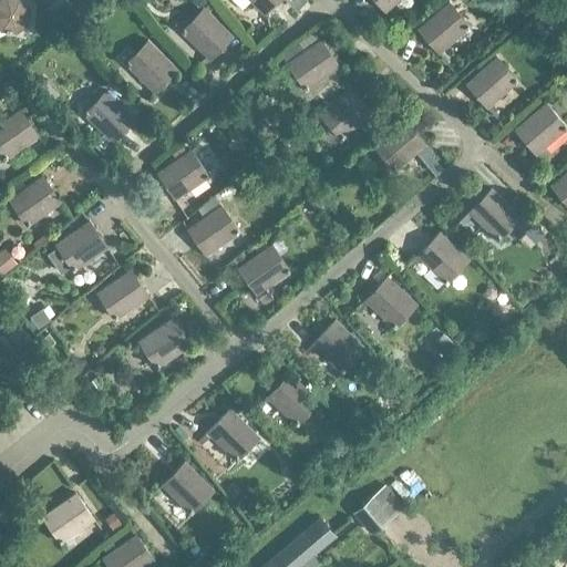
[(0,0),(0,29),(1,30),(17,32),(29,23),(31,7),(26,0),(0,0)]
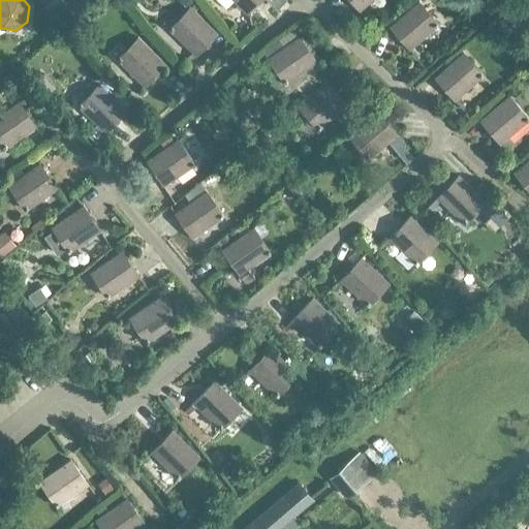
[(231,0),(234,1),(246,13),(255,4),(258,0),(231,0)]
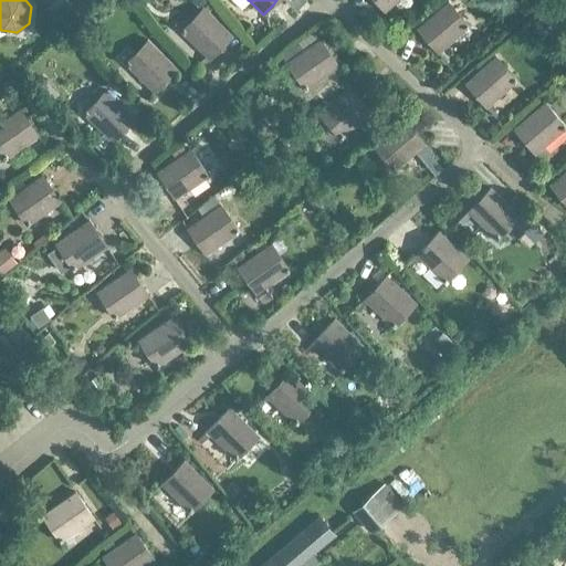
[(374,0),(384,11),(397,0),(374,0)]
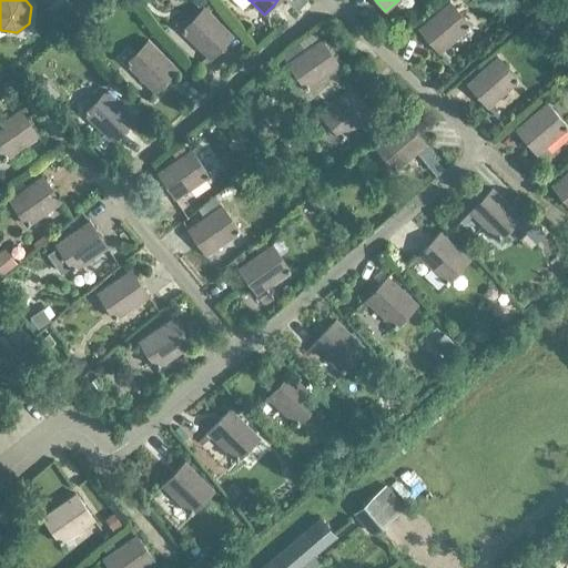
[(449,0),(448,0),(417,27),(439,53),(472,26),(449,0)]
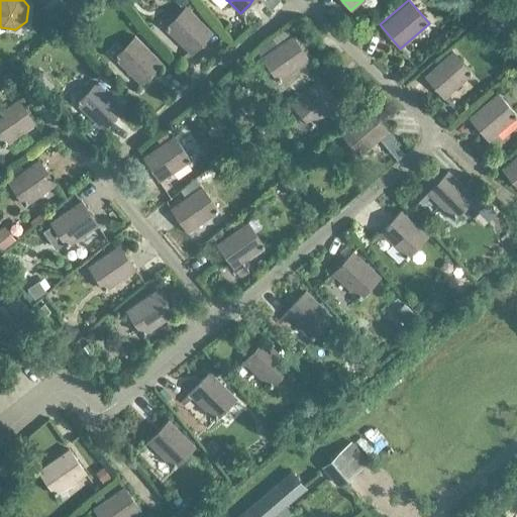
[(487,0),(475,0),(474,1),(482,10),(490,3),(487,0)]
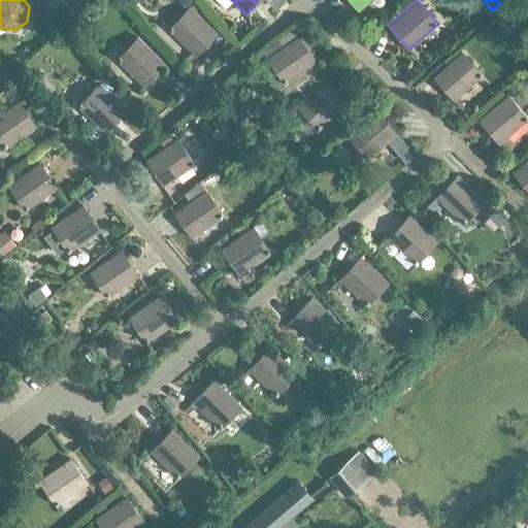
[(225,4),(215,10),(225,28),(235,22),(225,4)]
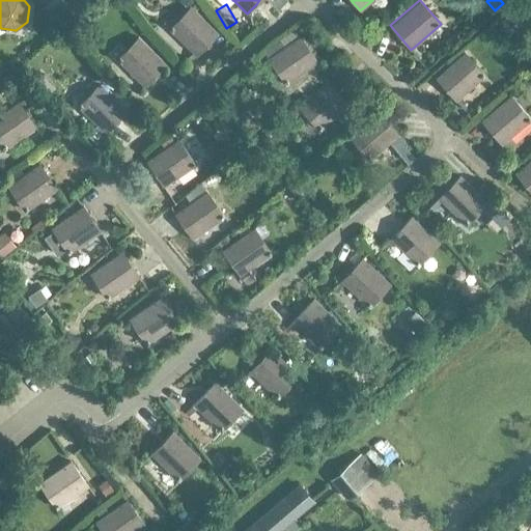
[(198,12),(191,5),(189,6),(188,8),(168,28),(197,56),(219,32),(198,12)]
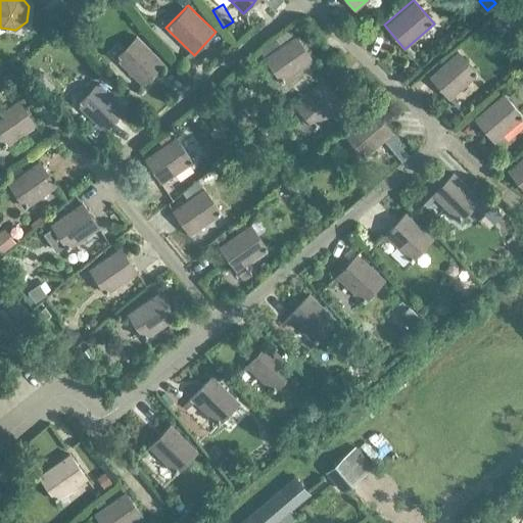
[(511,19),(504,11),(494,20),(501,28),(511,19)]
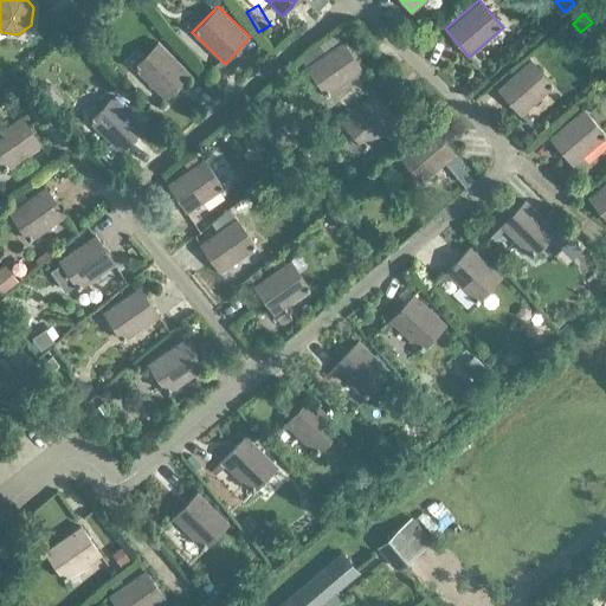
[(53,24),(45,30),(53,40),(62,34),(53,24)]
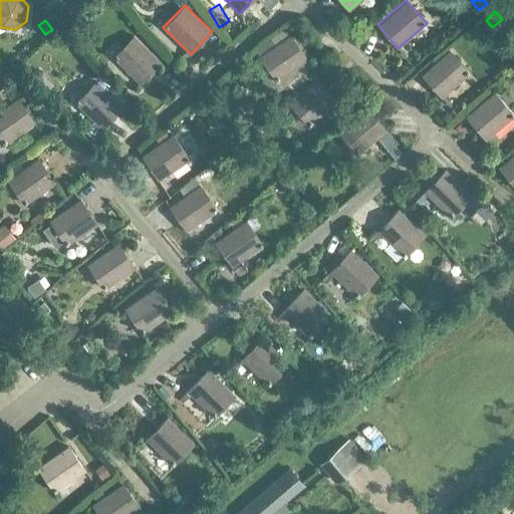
[(277,80),(307,59),(308,58),(291,33),(259,55),(277,80)]
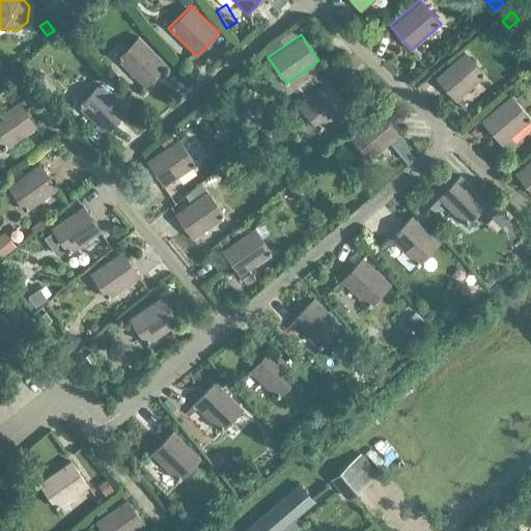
[(138,35),(116,58),(144,86),(167,63),(138,35)]
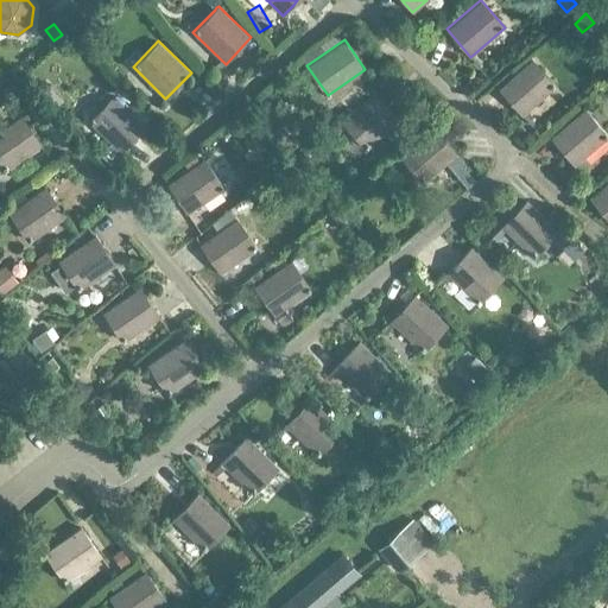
[(532,58),(498,88),(523,115),(556,84),(532,58)]
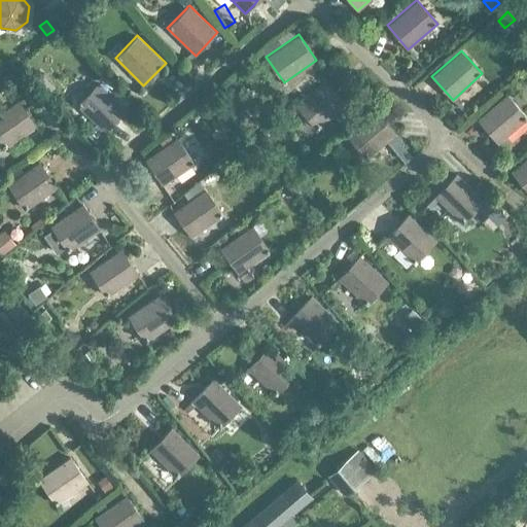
[(43,73),(35,80),(45,93),(55,85),(43,73)]
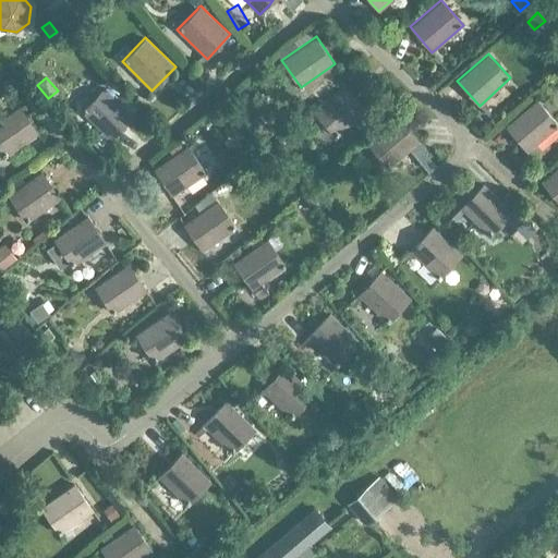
[(356,97),(353,93),(343,83),(313,112),(337,136),(366,107),(356,97)]
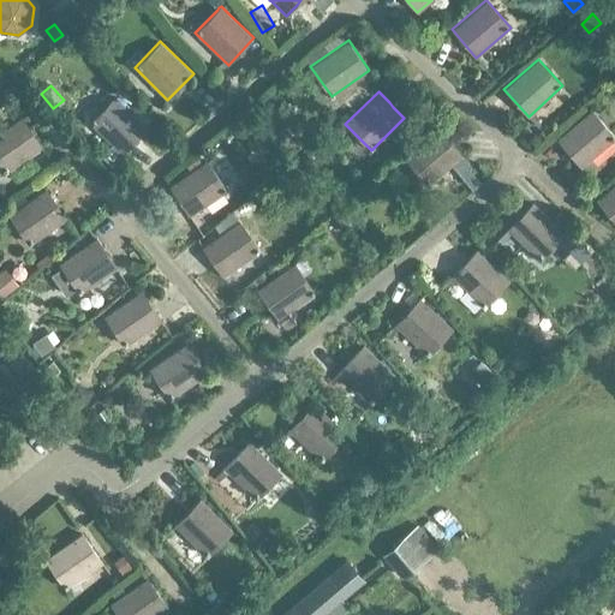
[(114,95),(89,123),(123,154),(148,127),(114,95)]
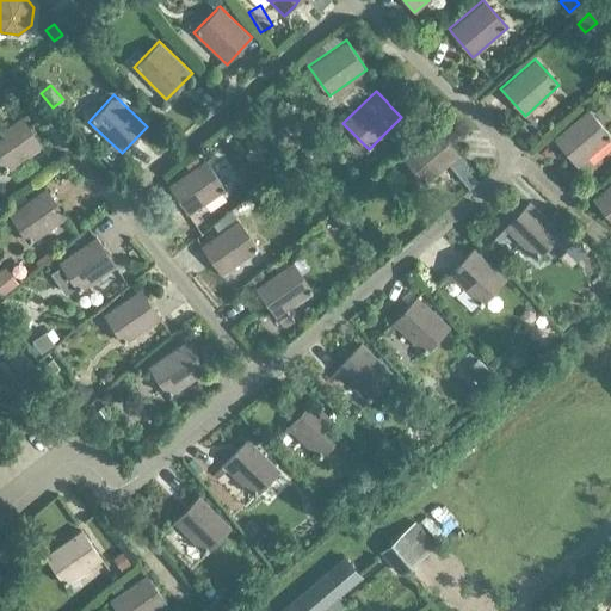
[(610,135),(588,109),(576,118),(554,137),(576,166),(610,137),(610,135)]
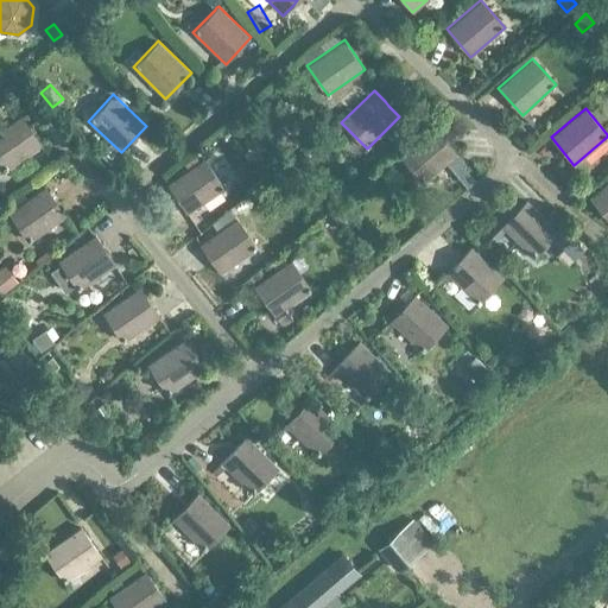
[(273,112),(259,122),(286,154),(301,143),(273,112)]
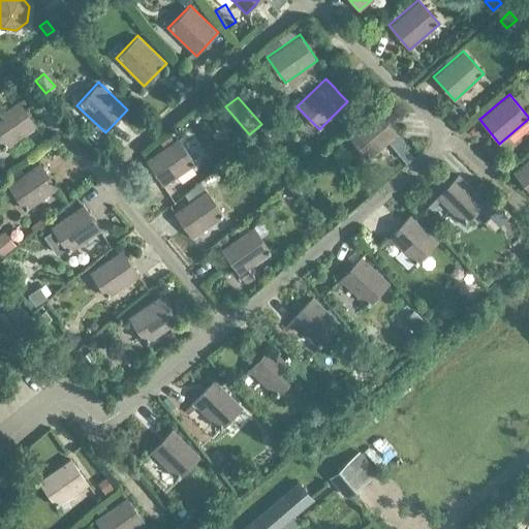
[(19,99),(0,112),(0,142),(4,148),(37,126),(19,99)]
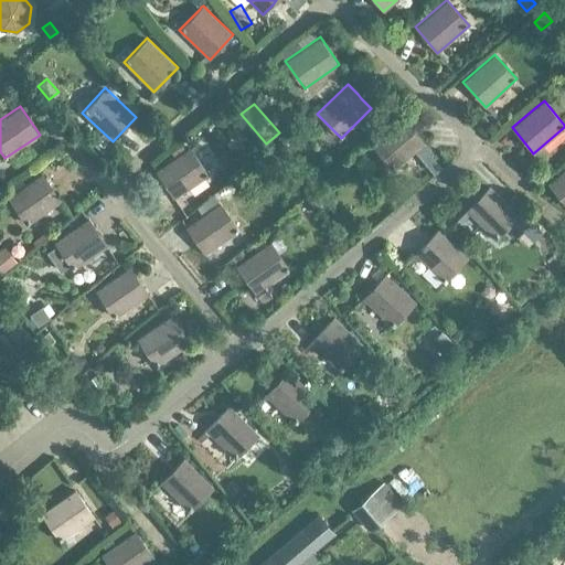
[(420,147),(424,144),(425,142),(403,117),(371,145),(392,170),(420,147)]
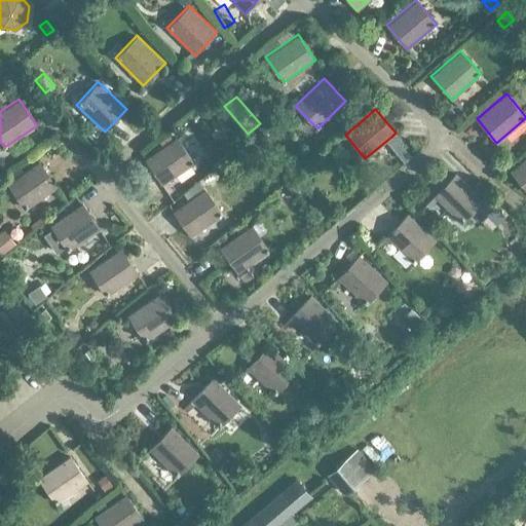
[(162,184),(166,182),(194,162),(178,137),(144,158),(162,184)]
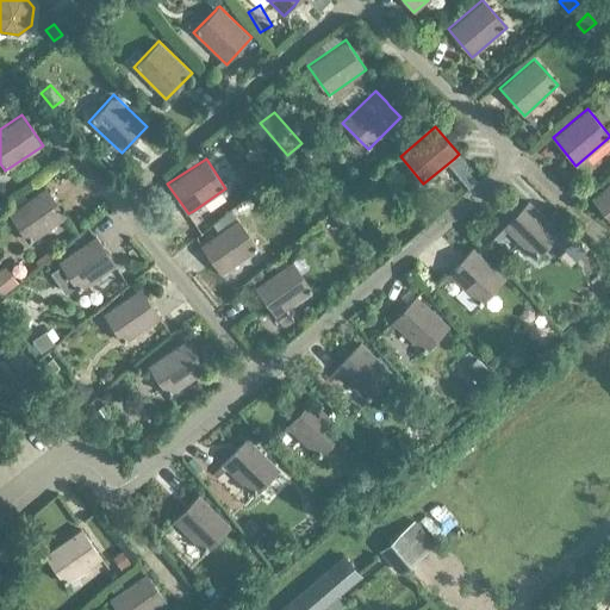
[(609,181),(591,198),(609,221),(609,181)]
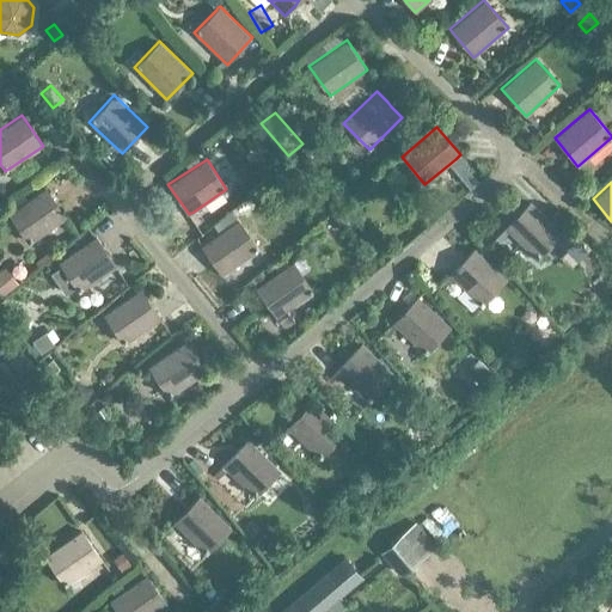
[(46,187),(8,213),(29,243),(67,216),(46,187)]
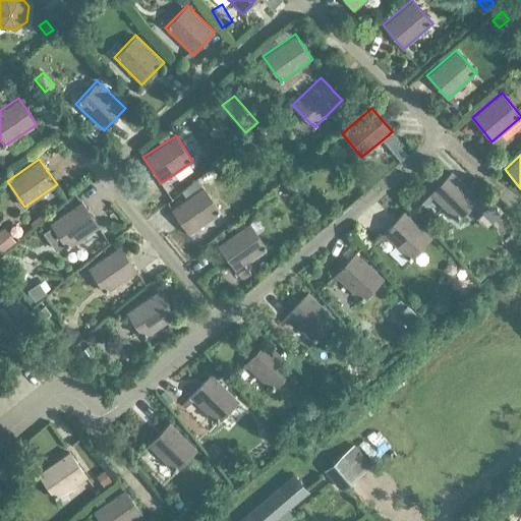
[(451,171),(421,201),(425,205),(432,196),(457,221),(479,198),(478,197),(483,191),(476,184),(470,190),(451,171)]
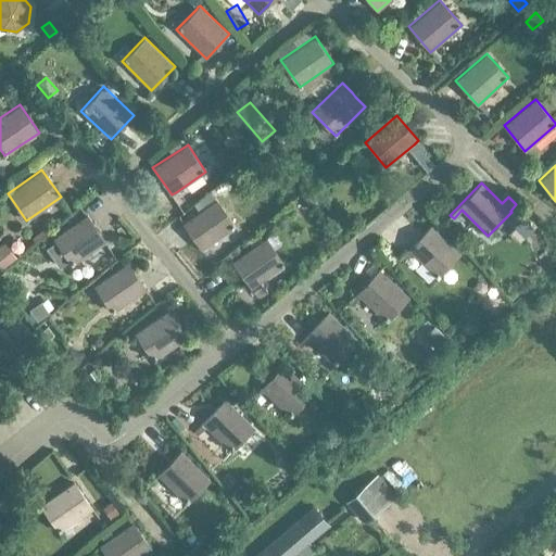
[(182,202),(176,192),(172,194),(179,204),(182,202)]
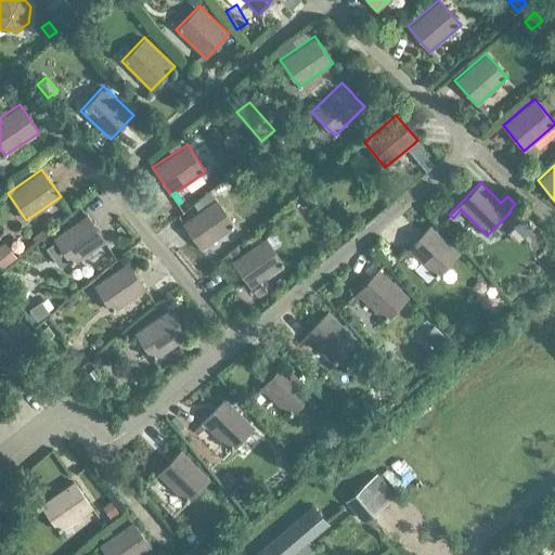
[(201,249),(206,246),(235,226),(216,198),(182,222),(201,249)]
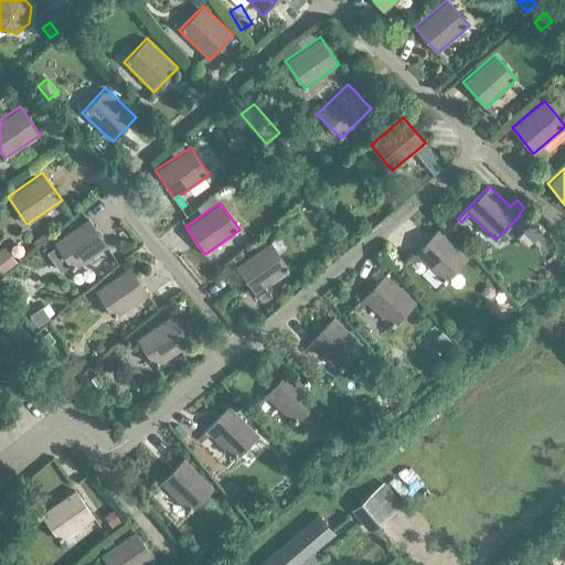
[(89,217),(54,241),(73,269),(108,245),(89,217)]
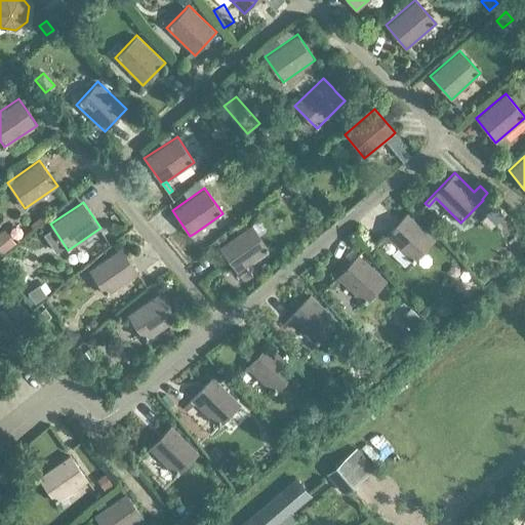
[(412,264),(435,240),(406,213),(384,236),(388,240),(412,264)]
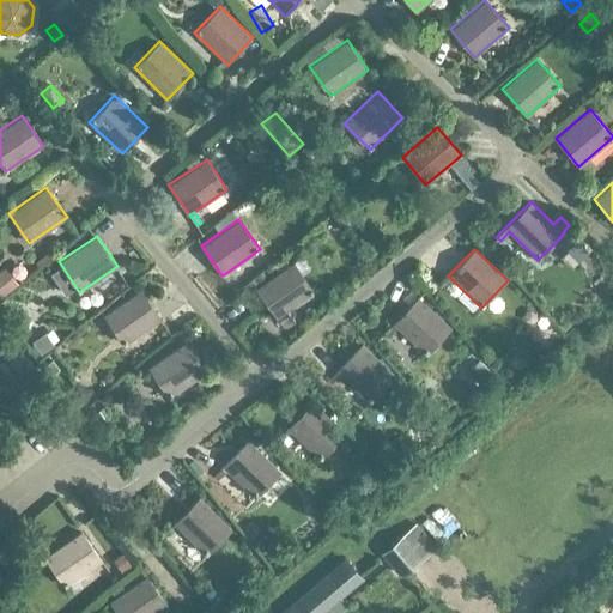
[(278,317),(281,314),(315,292),(293,261),(256,287),(277,317),(278,317)]
